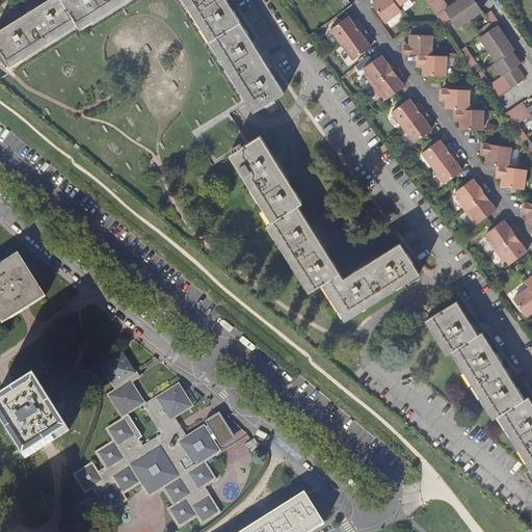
[(51,0),(0,32),(0,51),(10,69),(77,27),(80,30),(128,0),(51,0)]
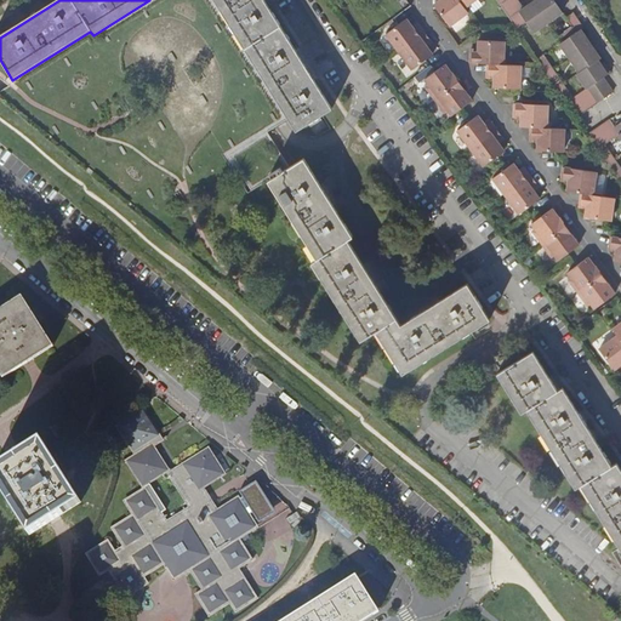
[(332,109),(262,0),(211,0),(296,132),(308,124),(314,135),(325,127),(319,118),(332,109)]
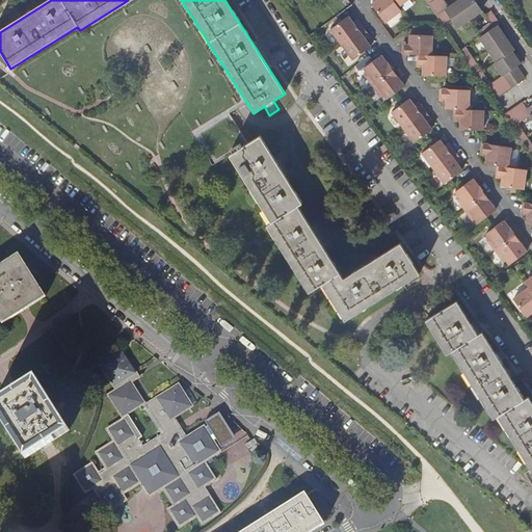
[(384,24),(401,12),(398,7),(392,0),(378,0),(377,1),(371,5),(384,24)]
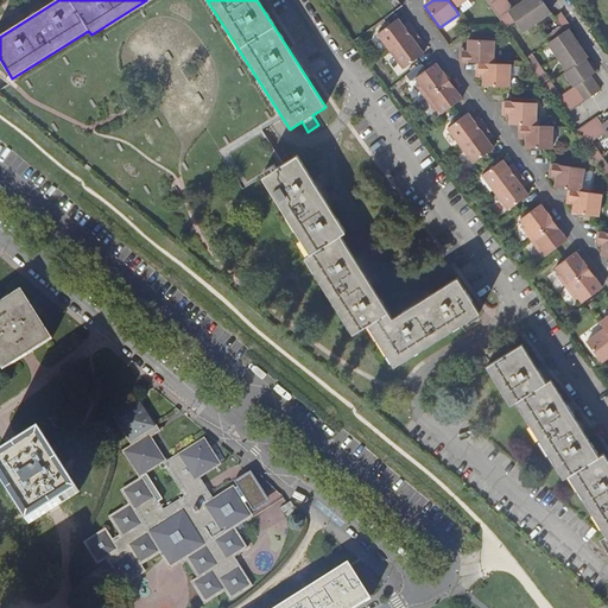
[(486,0),(505,27),(515,21),(521,31),(550,11),(544,1),(545,0),(523,0),(513,7),(507,0),(486,0)]
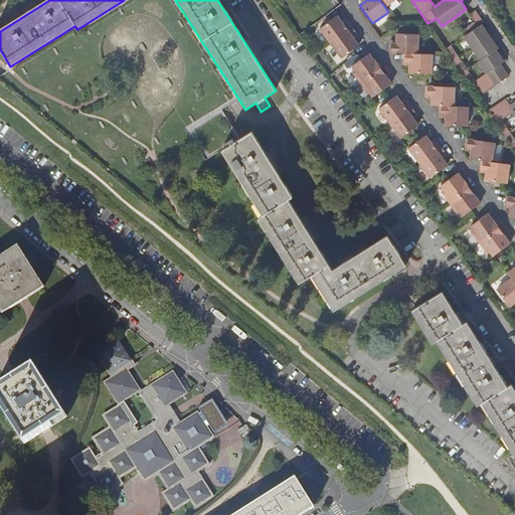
[(451,44),(446,48),(479,98),(509,76),(501,64),(505,61),(501,55),(499,56),(497,53),(495,49),(497,48),(482,25),(485,23),(476,10),(470,14),(474,21),(462,30),(465,34),(463,36),(480,59),(477,61),(485,72),(475,79),(451,44)]
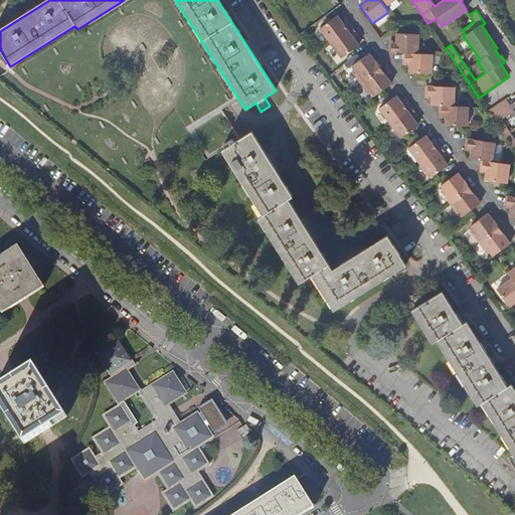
[(319,28),(330,43),(351,27),(347,22),(343,25),(340,21),(336,16),(319,28)]
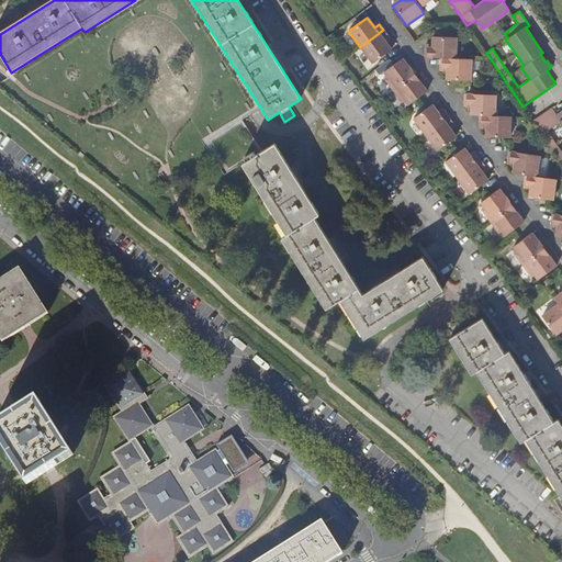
[(383,30),(360,47),(371,64),(391,49),(386,44),(384,41),(389,37),(383,30)]
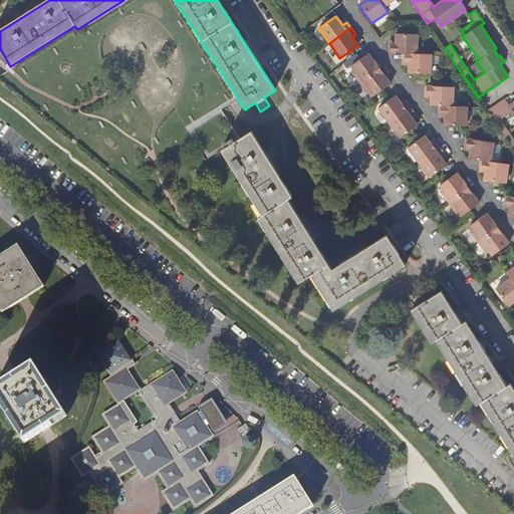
[(418,34),(396,32),(396,39),(395,43),(389,43),(389,51),(403,52),(417,52),(418,34)]
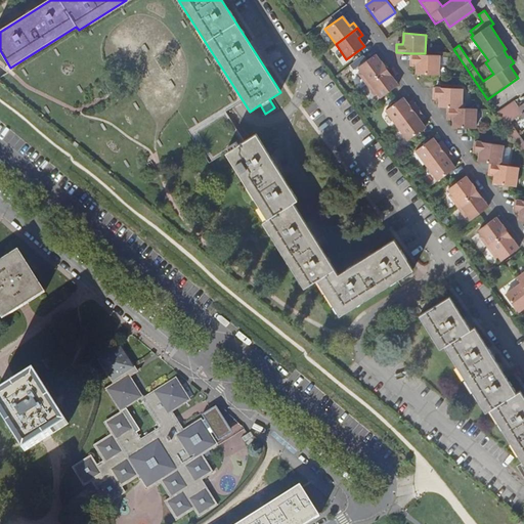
[(506,54),(508,57),(510,56),(514,62),(516,61),(509,51),(506,54)]
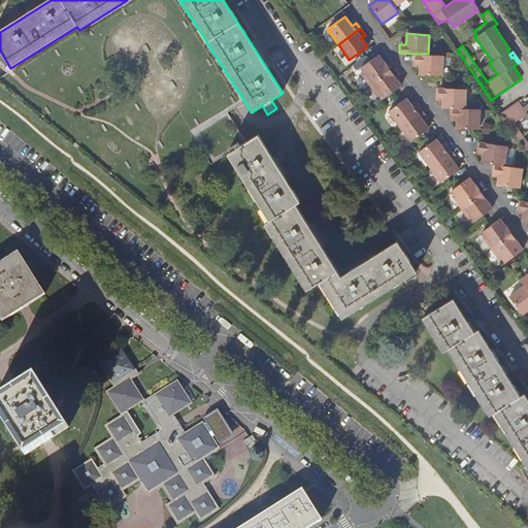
[(428,54),(414,54),(413,62),(419,62),(419,66),(419,73),(441,74),(442,56),(428,54)]
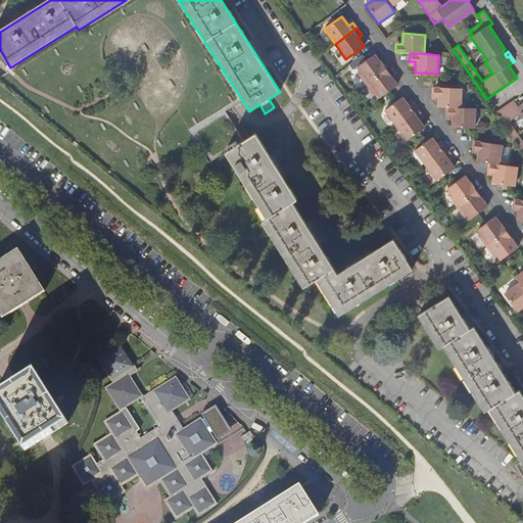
[(358,75),(365,85),(386,69),(387,69),(381,61),(380,62),(374,54),(357,67),(360,73),(358,75)]
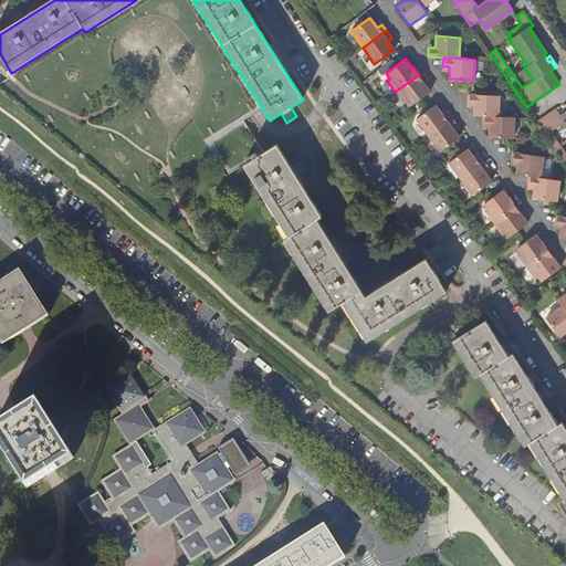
[(418,75),(395,92),(404,103),(407,101),(410,106),(430,92),(418,75)]
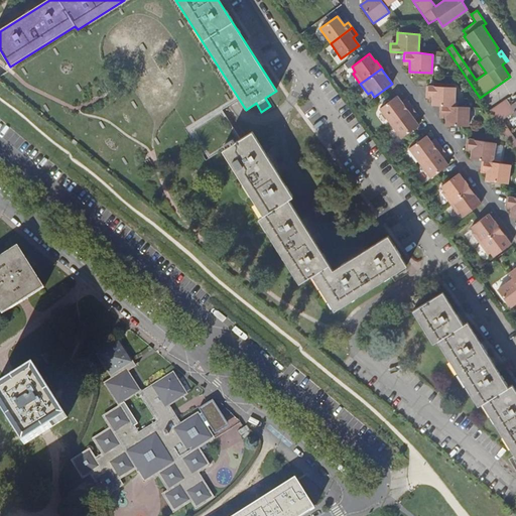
[(456,88),(427,87),(426,94),(433,95),(432,99),(432,106),(440,106),(455,107),(456,88)]
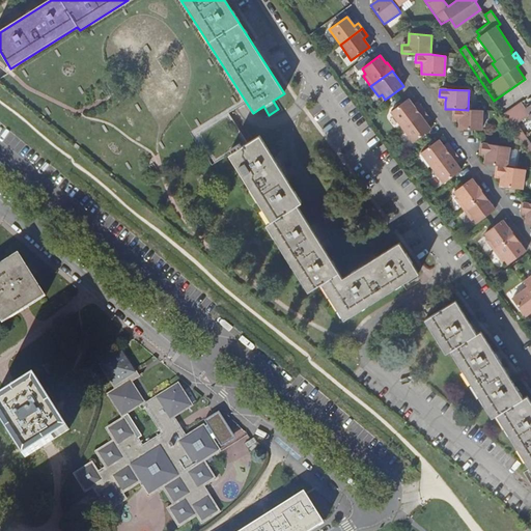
[(390,112),(401,128),(423,110),(419,105),(415,107),(412,104),(408,99),(390,112)]
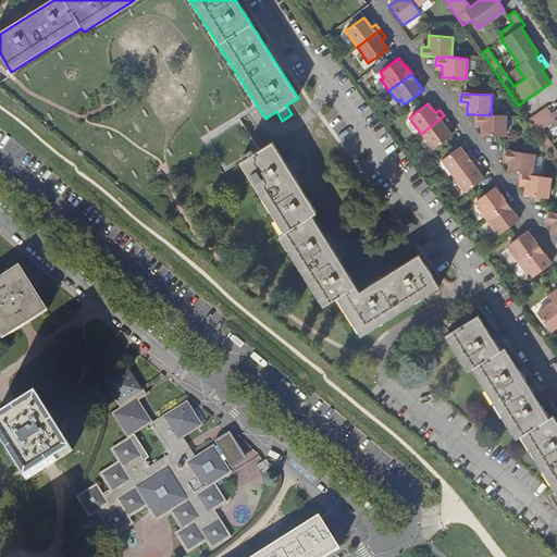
[(548,106),(528,120),(556,161),(556,146),(545,128),(556,121),(556,110),(554,112),(548,106)]
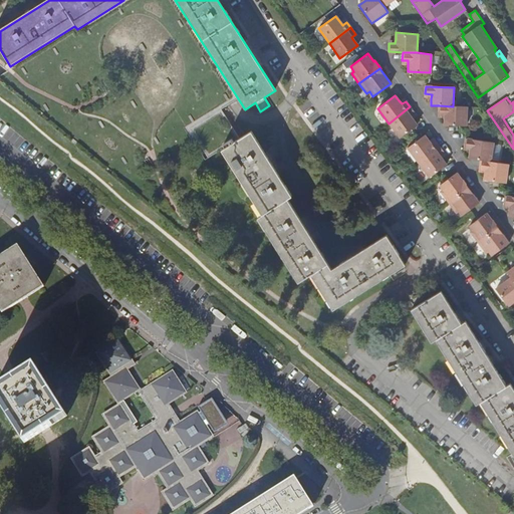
[(439,105),(439,113),(444,114),(444,117),(444,125),(466,126),(467,107),(453,106),(439,105)]
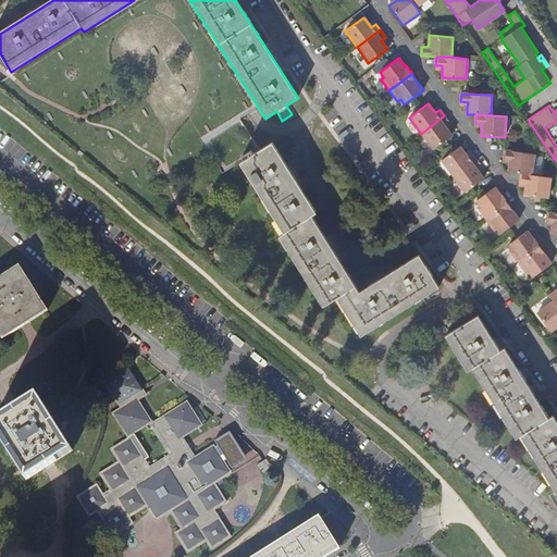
[(444,115),(421,134),(432,149),(452,135),(447,128),(445,126),(449,122),(444,115)]
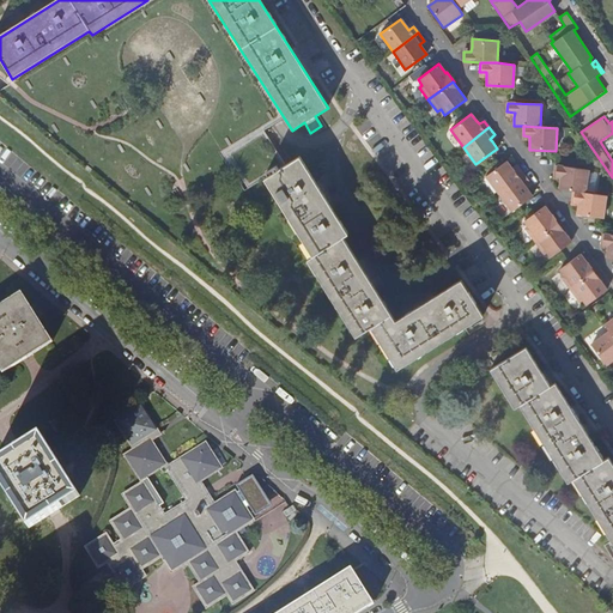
[(350,235),(299,158),(279,171),(277,168),(267,174),(269,177),(265,181),(314,259),(309,262),(357,338),(372,328),(400,370),(485,315),(463,279),(398,322),(344,238),(350,235)]
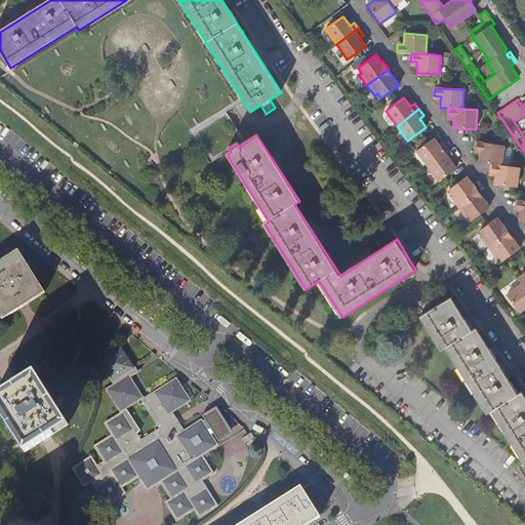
[(415,151),(427,166),(449,150),(444,144),(440,147),(438,144),(434,137),(415,151)]
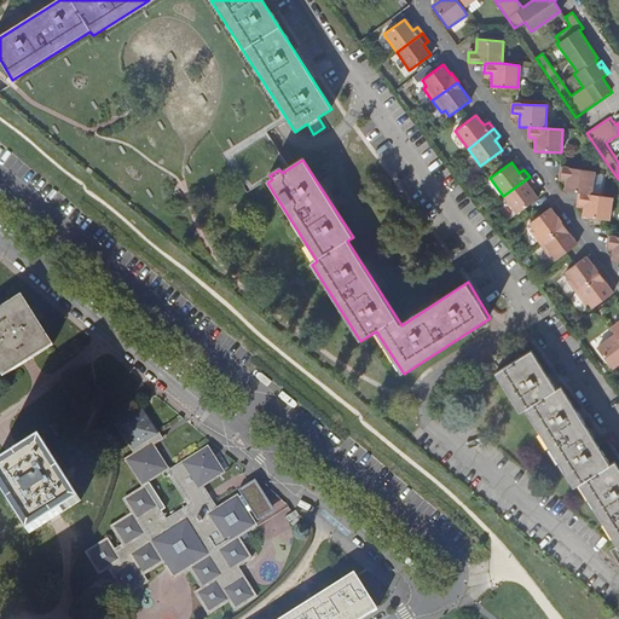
[(595,173),(561,167),(560,177),(567,178),(566,183),(565,191),(579,194),(591,195),(595,173)]
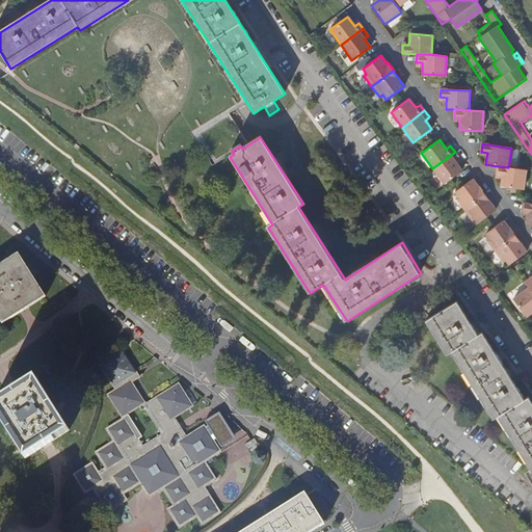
[(455,152),(432,168),(444,183),(462,169),(455,161),(459,158),(455,152)]
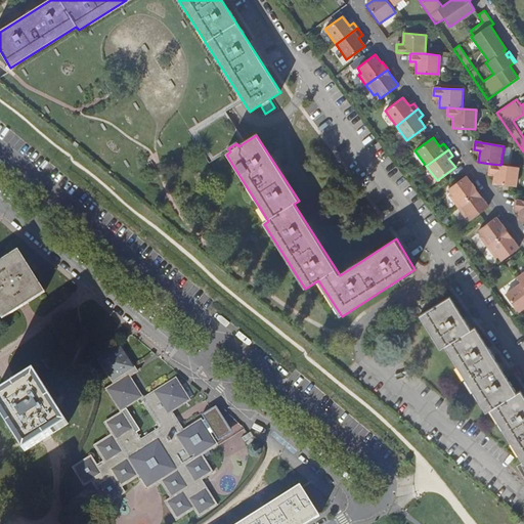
[(500,165),(490,164),(489,172),(496,173),(495,177),(494,184),(517,187),(520,168),(500,165)]
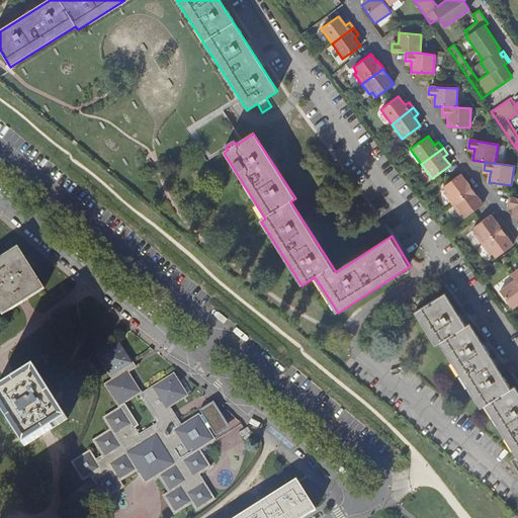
[(443,193),(451,203),(471,188),(472,187),(467,181),(466,182),(459,173),(442,187),(445,191),(443,193)]
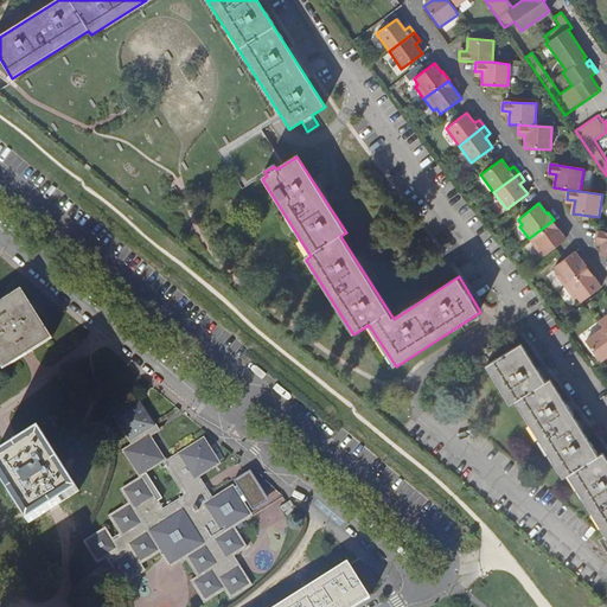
[(553,221),(529,238),(538,250),(541,249),(544,254),(566,238),(553,221)]
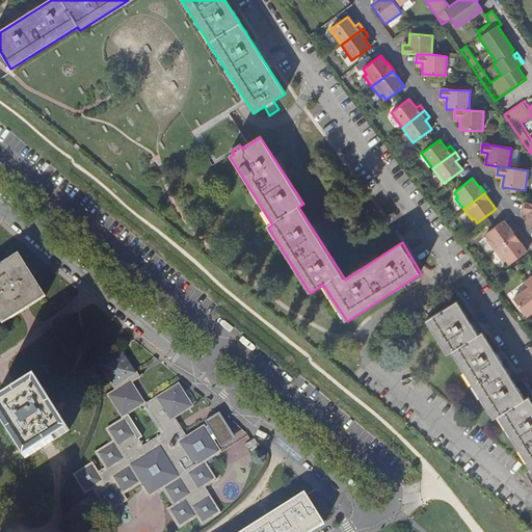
[(531,203),(523,202),(522,210),(527,211),(527,215),(526,222),(531,223),(531,203)]
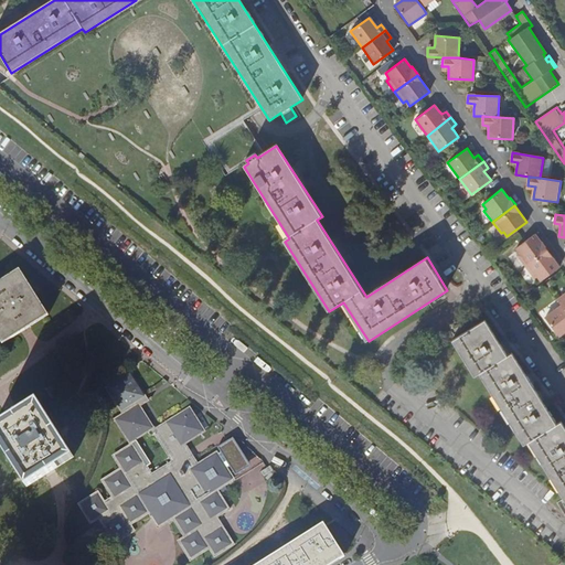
[(516,255),(525,267),(547,251),(548,249),(543,242),(541,243),(534,233),(515,247),(520,253),(516,255)]
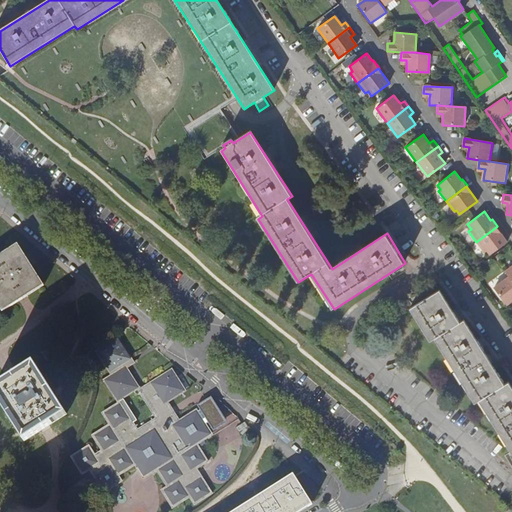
[(496,227),(476,242),(484,252),(487,250),(490,254),(507,242),(496,227)]
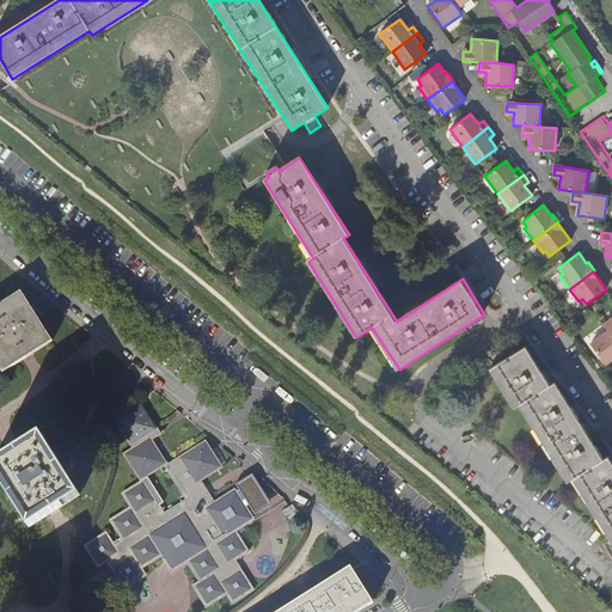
[(0,304),(0,369),(1,373),(24,359),(51,341),(20,292),(0,304)]
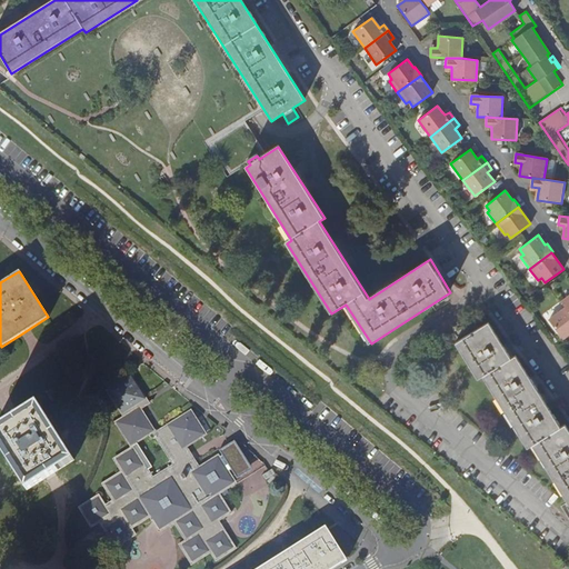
[(568,311),(566,307),(549,319),(562,338),(568,333),(568,332),(568,311)]
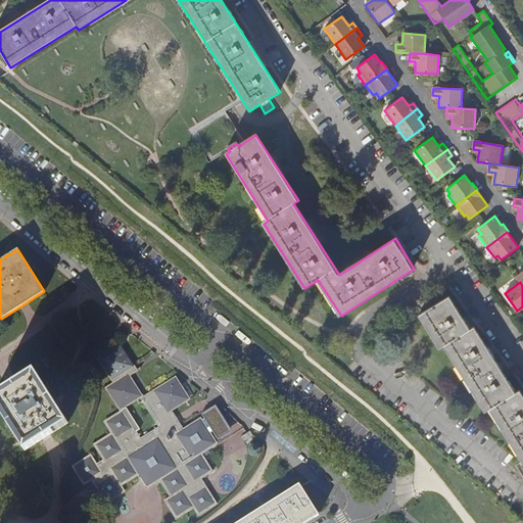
[(471,329),(449,296),(420,316),(440,348),(445,346),(486,413),(489,411),(522,462),(522,396),(519,391),(515,393),(475,326),(471,329)]
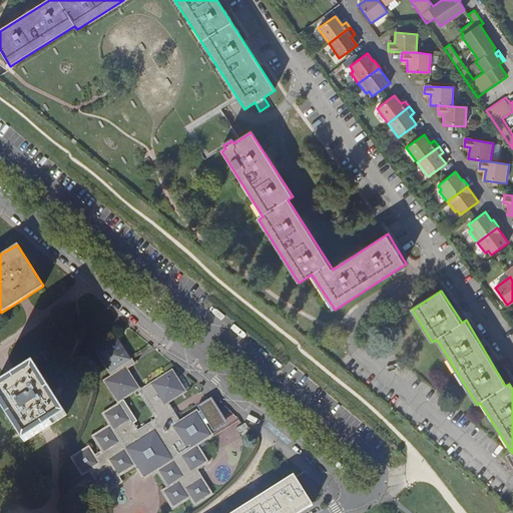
[(99,351),(111,372),(125,364),(131,360),(119,339),(99,351)]
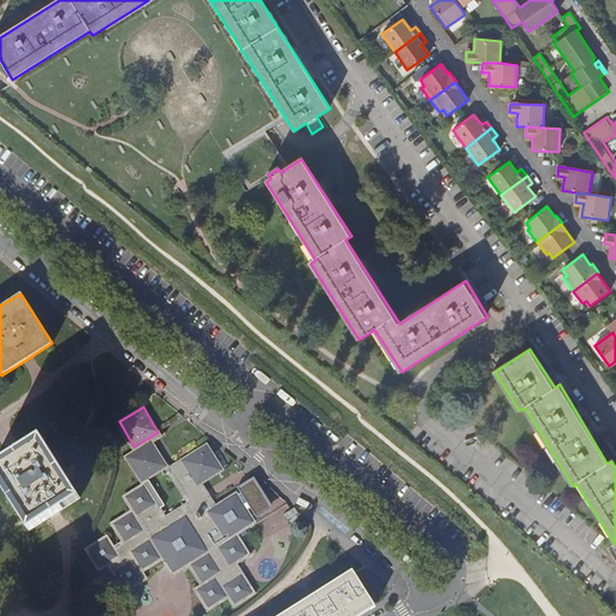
[(150,437),(134,446),(137,451),(153,442),(150,437)]
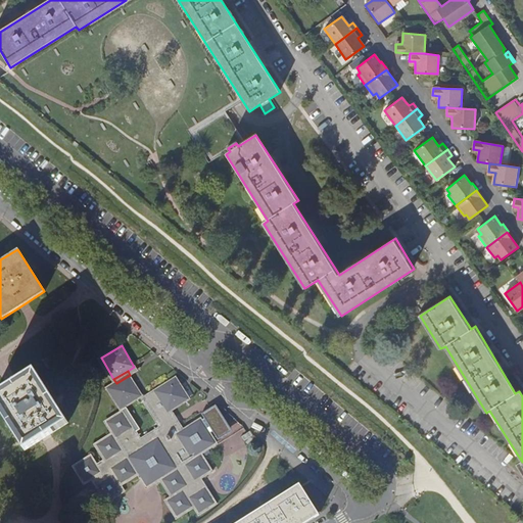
[(15,385),(0,394),(0,412),(25,452),(44,439),(67,424),(36,373),(15,385)]
